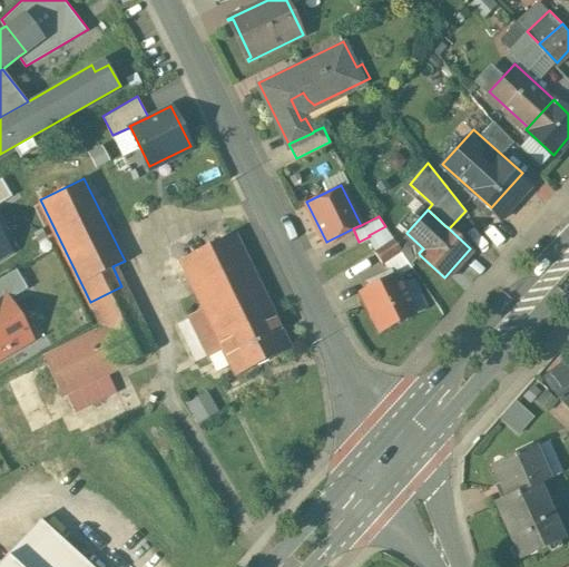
[(0,225),(0,261),(16,252),(0,225)]
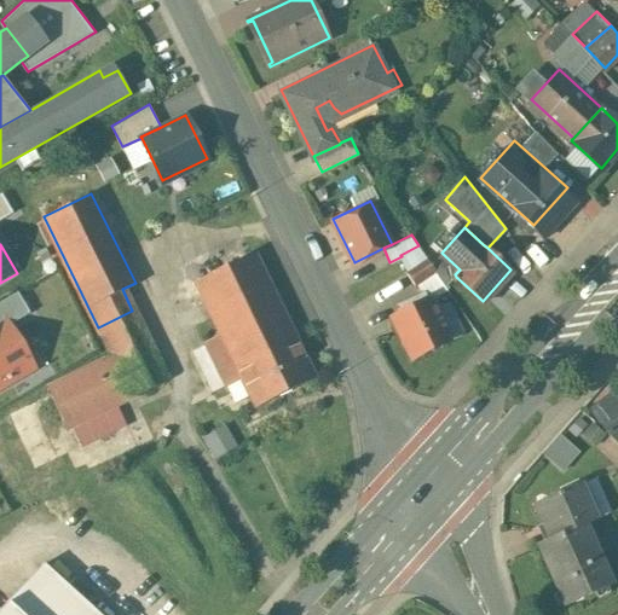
[(419,245),(400,255),(402,256),(406,268),(426,255),(419,245)]
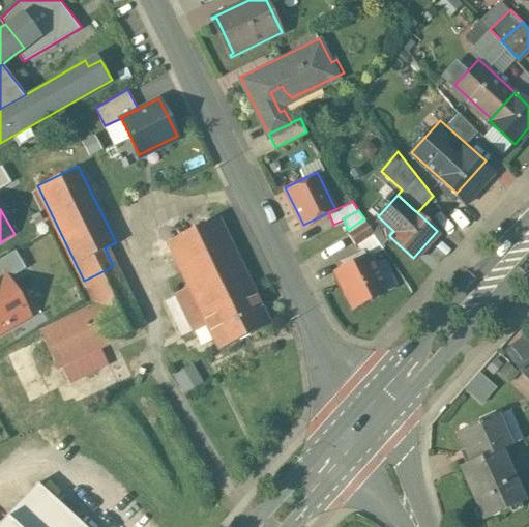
[(216,215),(168,239),(189,285),(196,296),(201,308),(207,321),(219,346),(268,322),(216,215)]
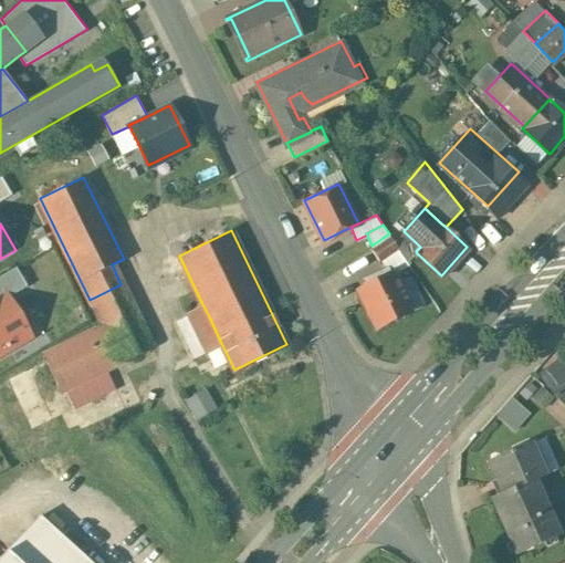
[(420,247),(404,231),(395,241),(399,249),(407,261),(412,254),(416,256),(417,253),(416,251),(420,247)]
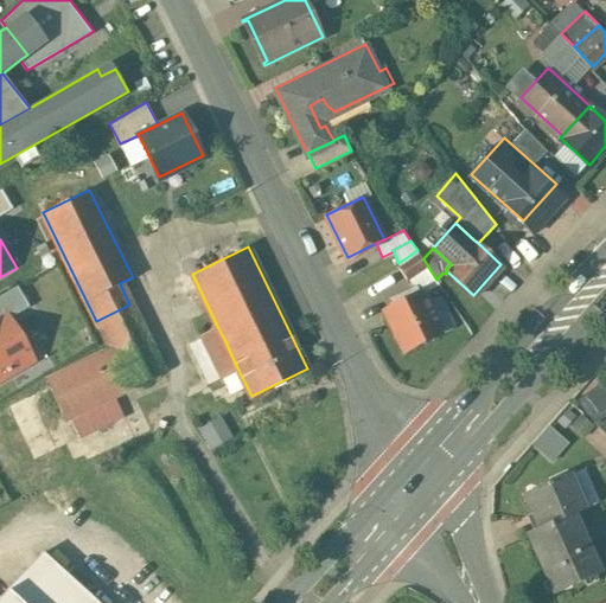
[(399,263),(397,263),(408,278),(428,267),(423,258),(418,250),(399,263)]
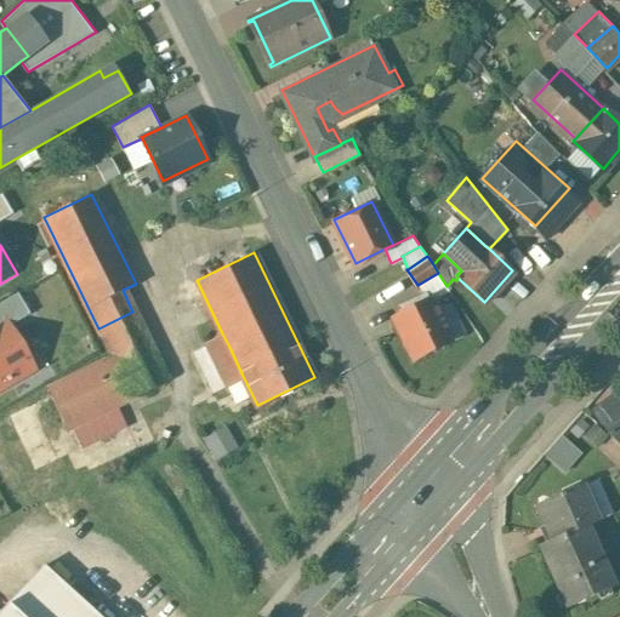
[(430,298),(392,316),(413,358),(450,340),(430,298)]
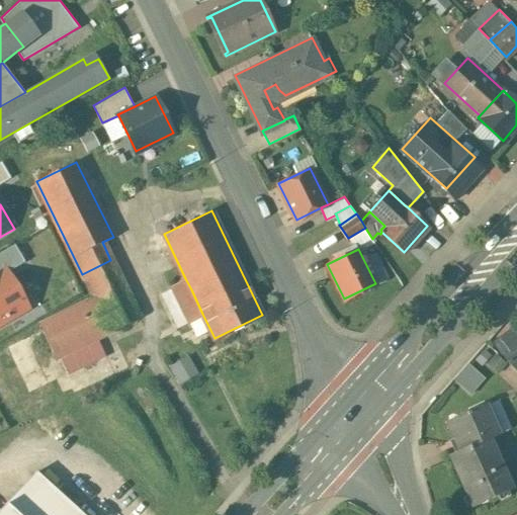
[(110,260),(82,274),(93,297),(101,315),(131,301),(110,260)]
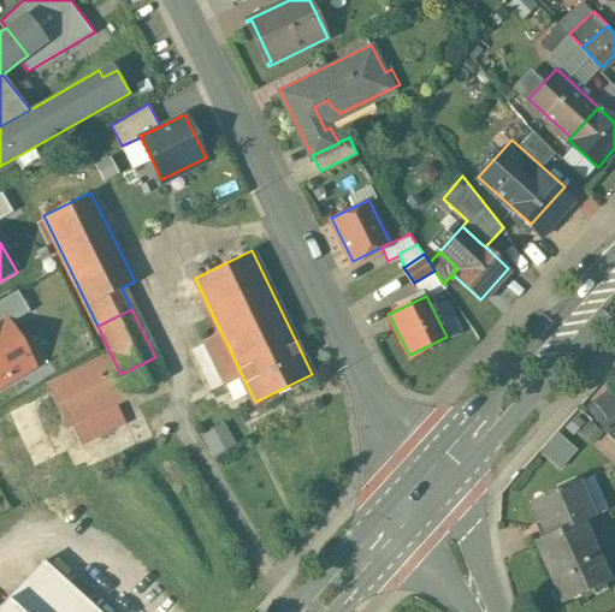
[(13,315),(0,322),(0,394),(45,368),(13,315)]
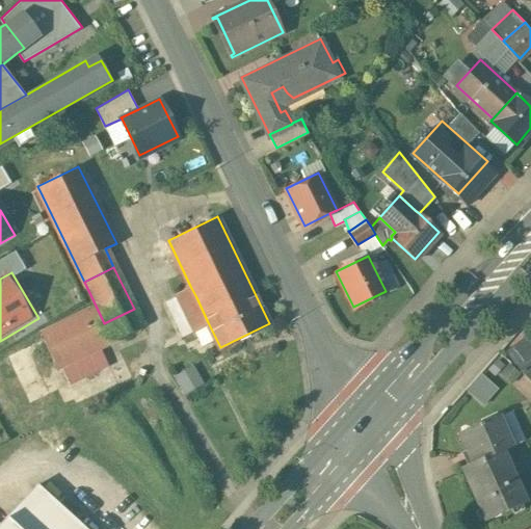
[(190,286),(183,289),(189,301),(196,297),(190,286)]
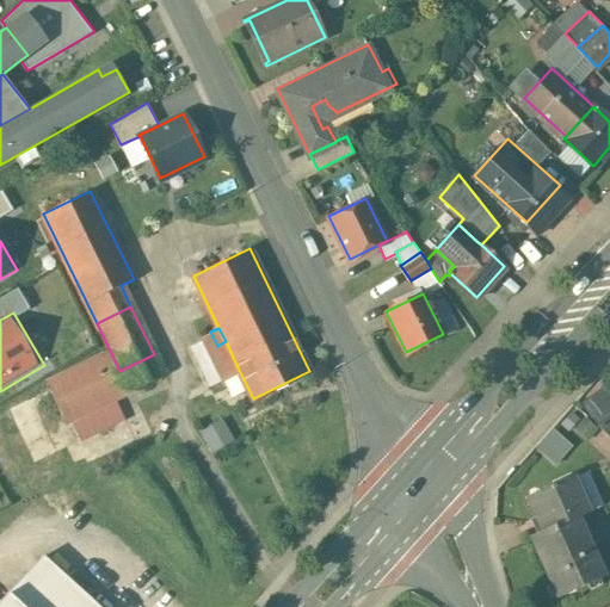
[(110,351),(47,382),(66,420),(129,389),(119,371),(110,351)]
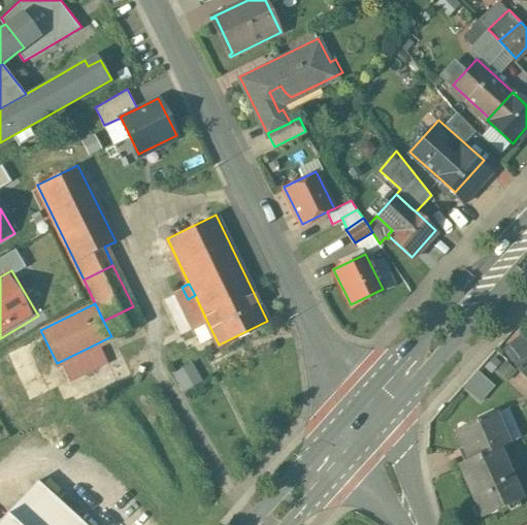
[(133,306),(103,321),(111,336),(141,322),(133,306)]
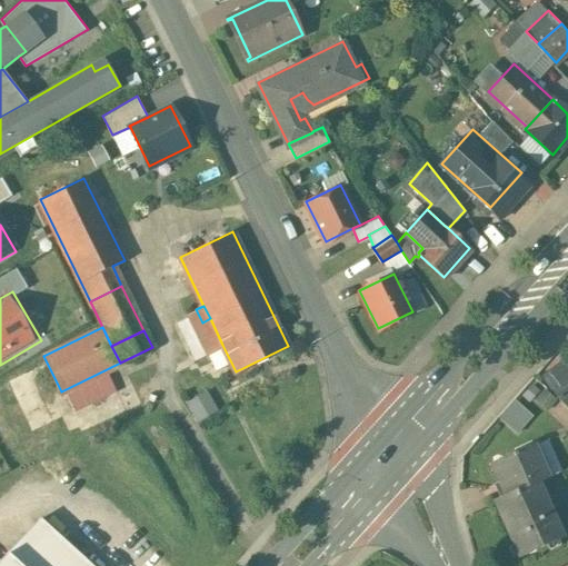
[(216,330),(200,337),(208,351),(222,345),(216,330)]
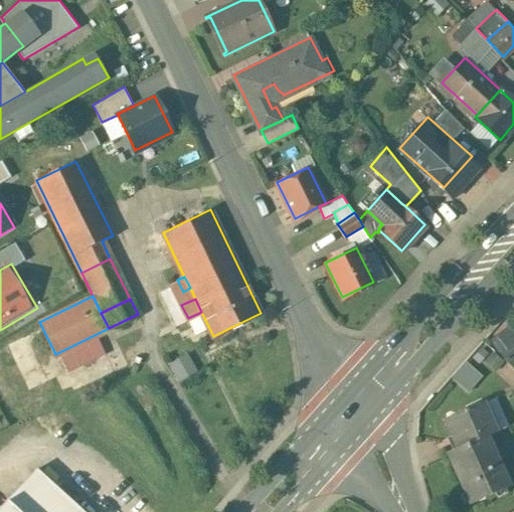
[(181,377),(197,368),(187,351),(171,360),(181,377)]
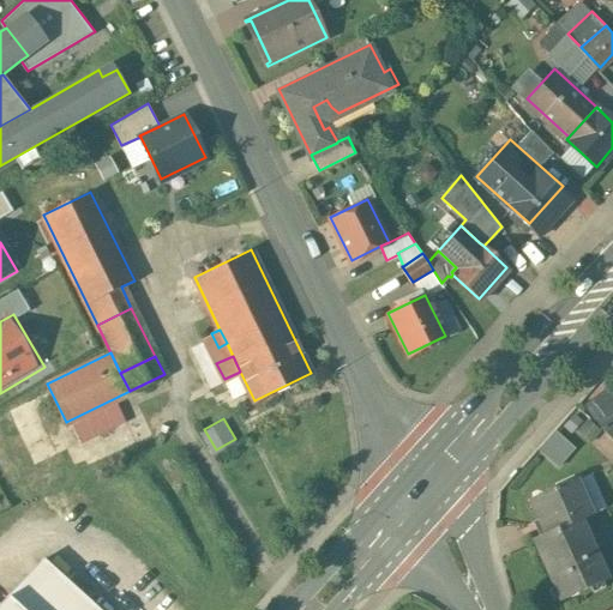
[(558,464),(576,446),(558,427),(539,446),(558,464)]
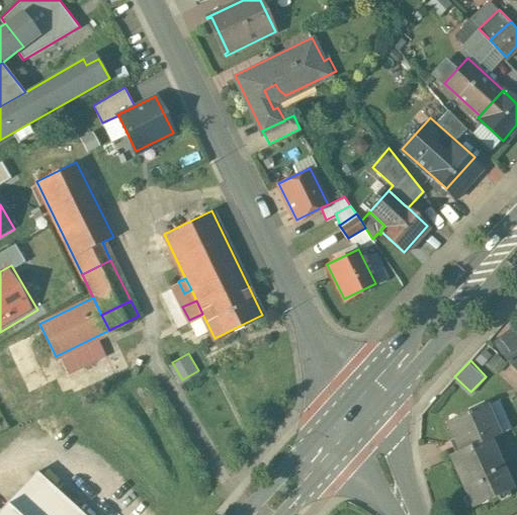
[(500,430),(510,426),(496,398),(487,402),(500,430)]
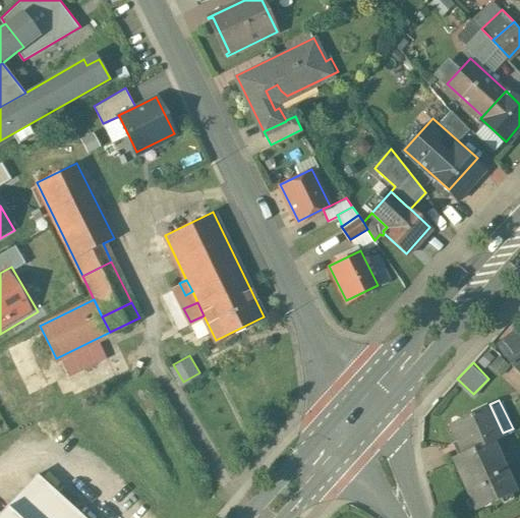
[(487,405),(450,421),(463,451),(463,452),(490,440),(501,436),(487,405)]
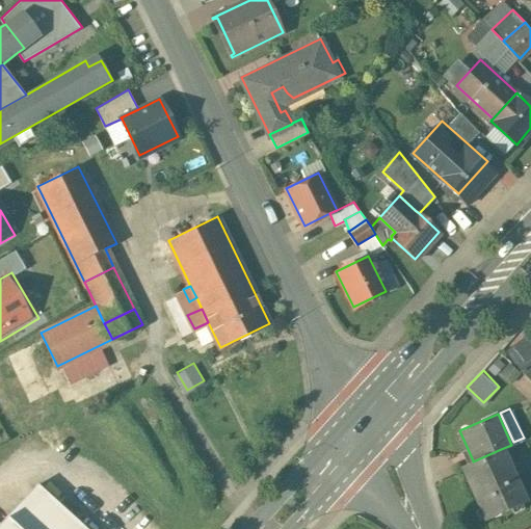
[(501,449),(473,461),(473,460),(461,466),(485,518),(524,501),(501,449)]
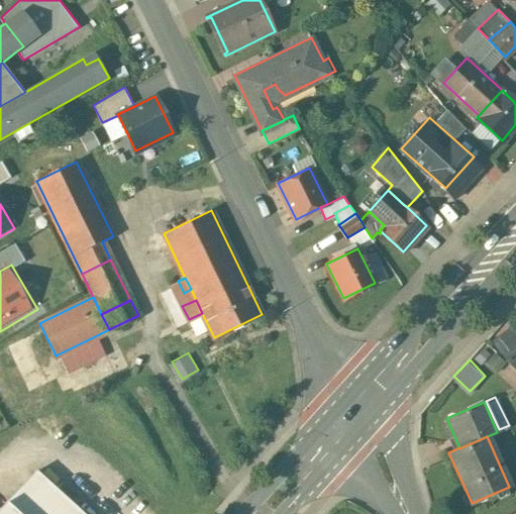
[(85,513),(36,470),(0,509),(0,513),(85,513)]
